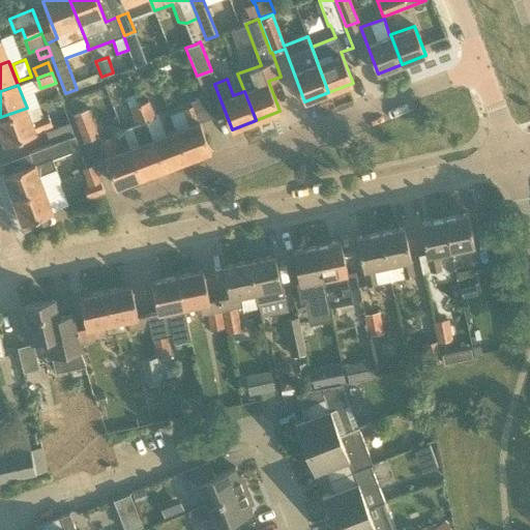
[(211,150),(202,122),(213,118),(204,95),(190,100),(193,107),(185,109),(190,124),(177,129),(188,159),(211,150)]
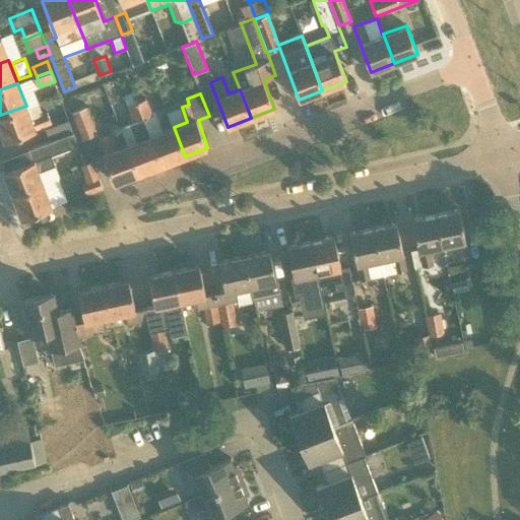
[(152,114),(145,98),(137,101),(161,165),(185,156),(174,127),(161,132),(154,113),(152,114)]
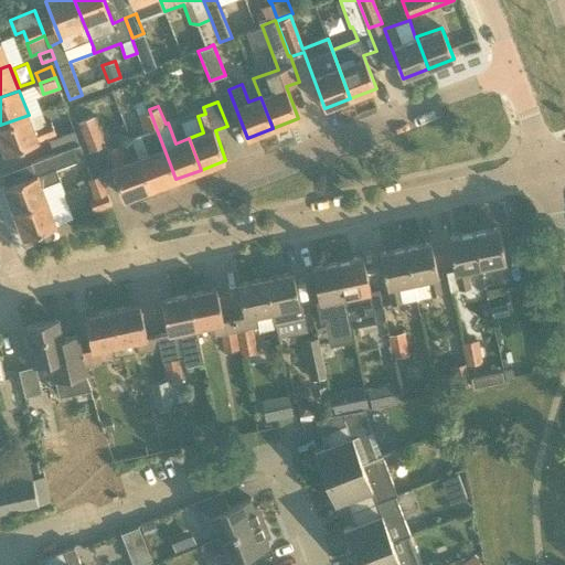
[(148,153),(139,158),(151,189),(176,179),(149,109),(138,114),(145,131),(141,134),(145,146),(148,153)]
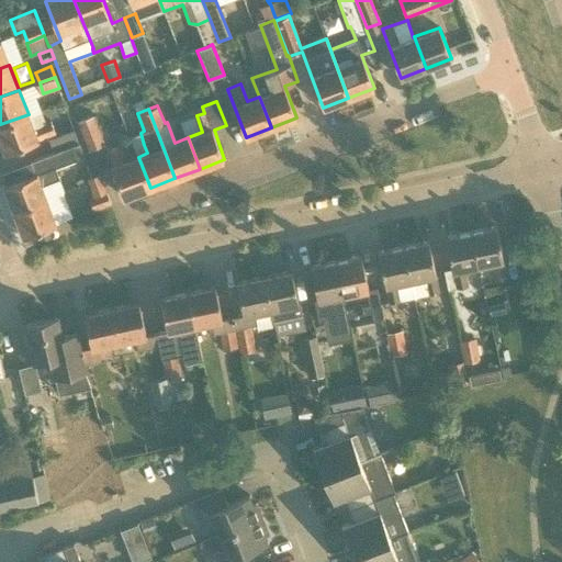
[(34,128),(29,114),(0,124),(0,137),(6,152),(56,133),(52,121),(34,128)]
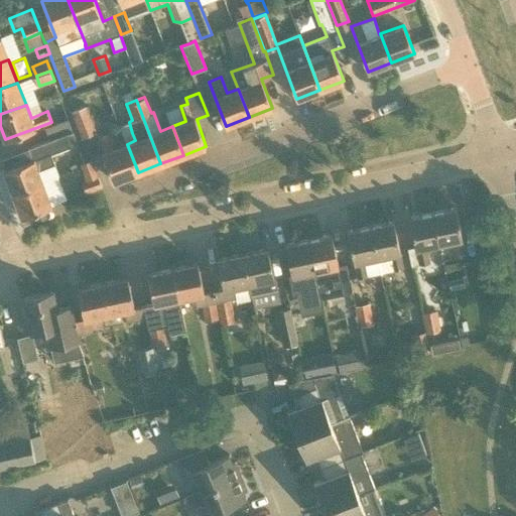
[(72,111),(81,137),(96,132),(86,106),(72,111)]
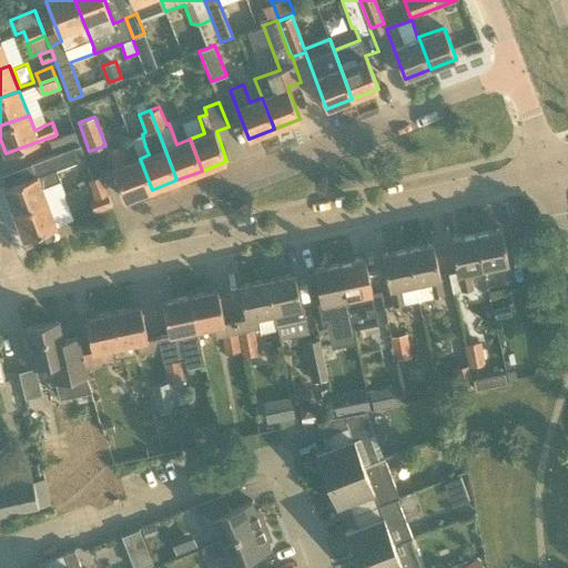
[(57,151),(79,142),(74,130),(52,139),(57,151)]
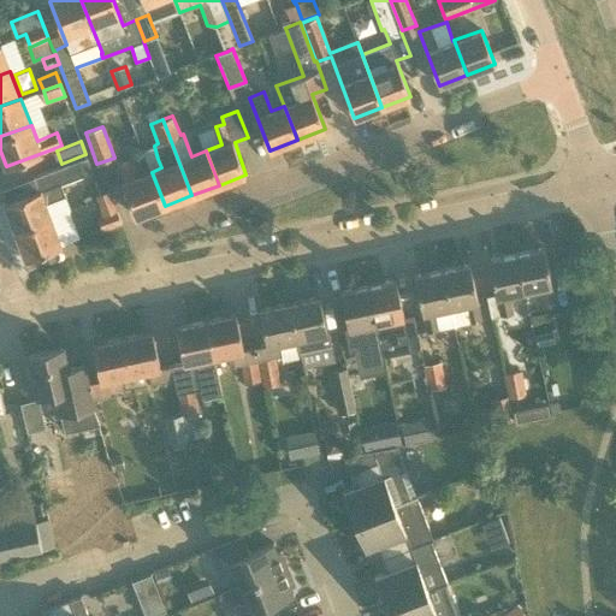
[(16,232),(52,218),(52,217),(70,209),(60,184),(92,172),(87,157),(34,177),(39,190),(5,203),(16,232)]
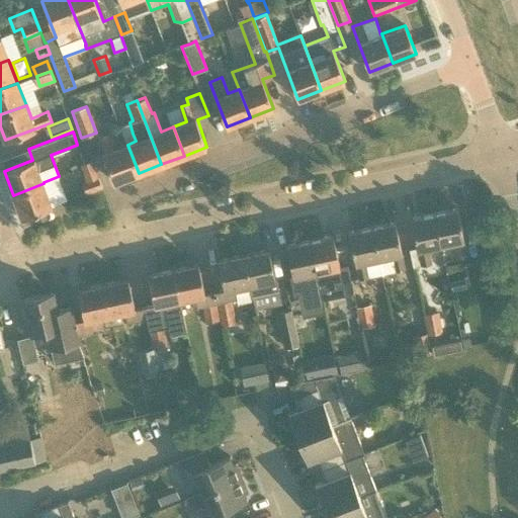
[(139,173),(127,145),(114,149),(109,135),(98,139),(114,182),(139,173)]
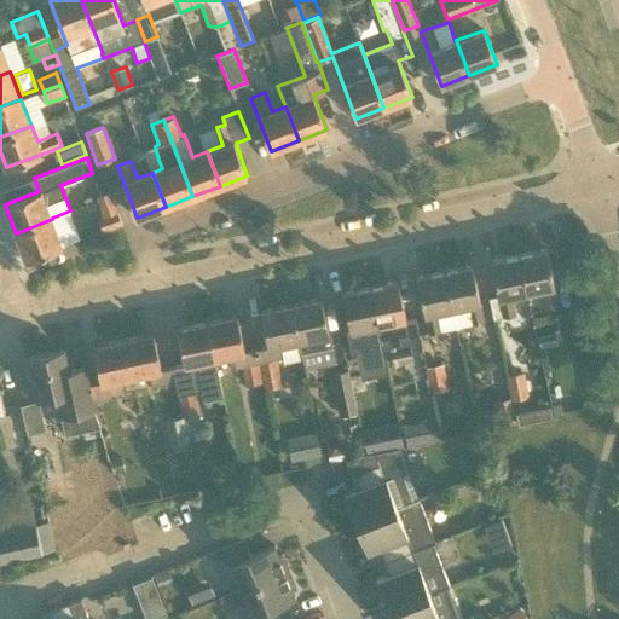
[(104,215),(117,210),(109,191),(96,196),(104,215)]
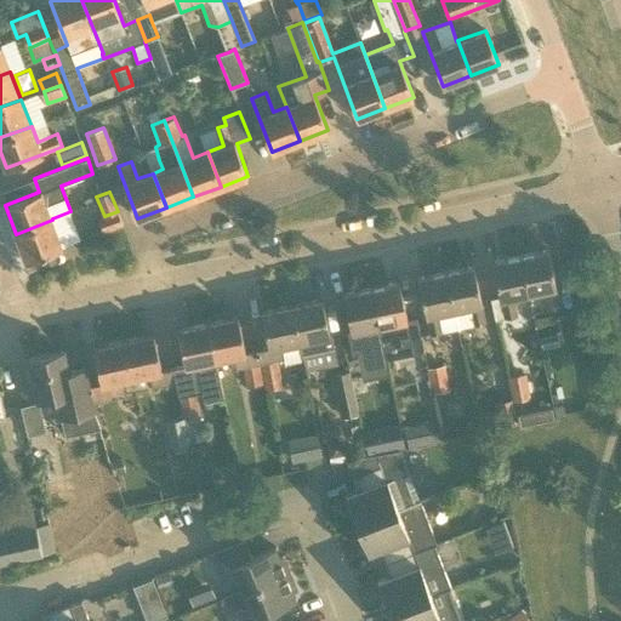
[(118,211),(104,216),(98,218),(103,232),(123,223),(118,211)]
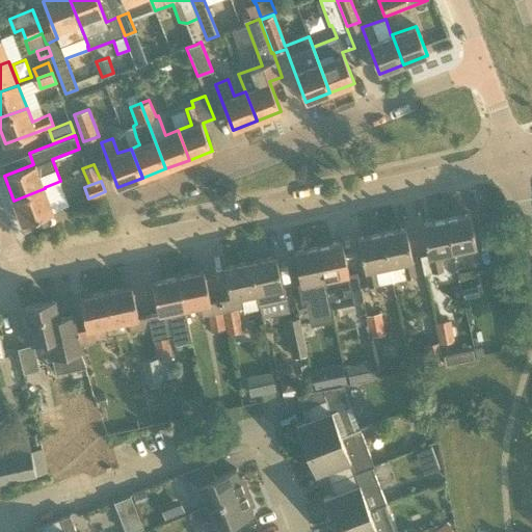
[(22,223),(53,211),(45,188),(14,201),(22,223)]
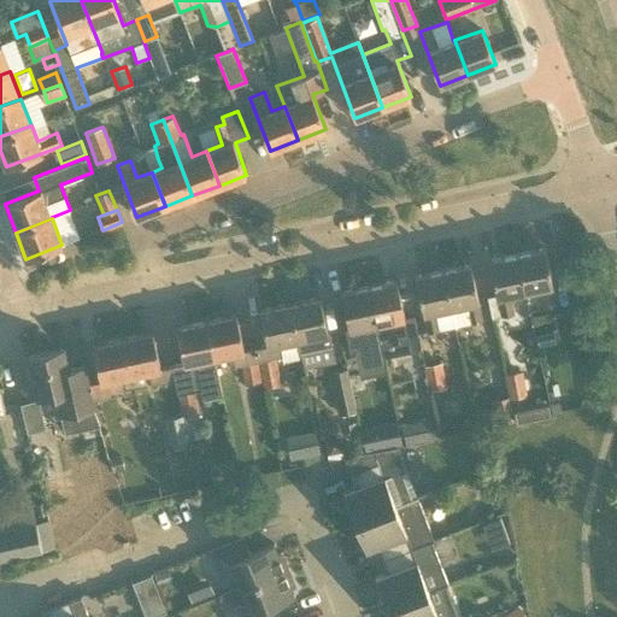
[(546,306),(557,304),(545,248),(517,253),(526,292),(542,288),(546,306)]
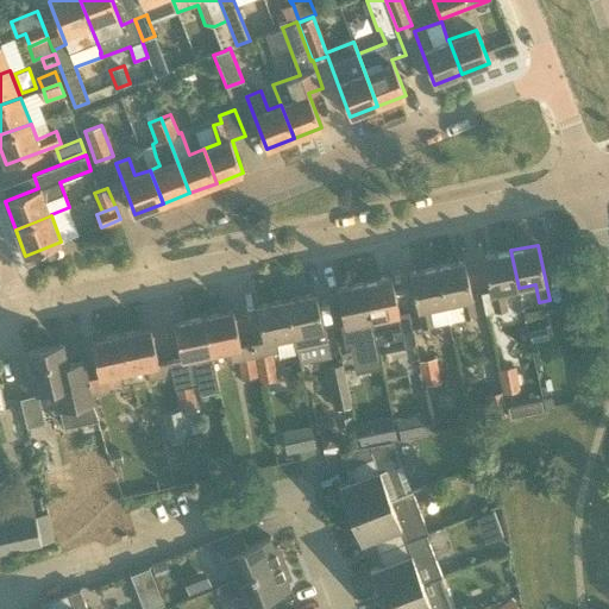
[(485,314),(509,309),(504,292),(519,288),(510,250),(483,256),(490,290),(481,293),(485,314)]
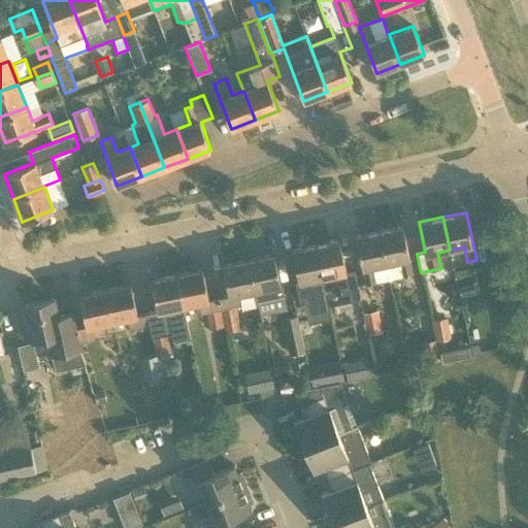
[(378,231),(389,279),(413,274),(402,226),(378,231)]
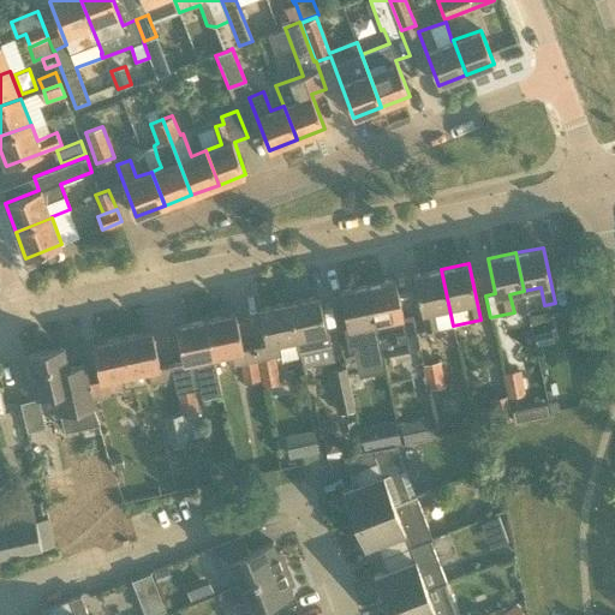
[(453,326),(441,269),(415,275),(427,332),(453,326)]
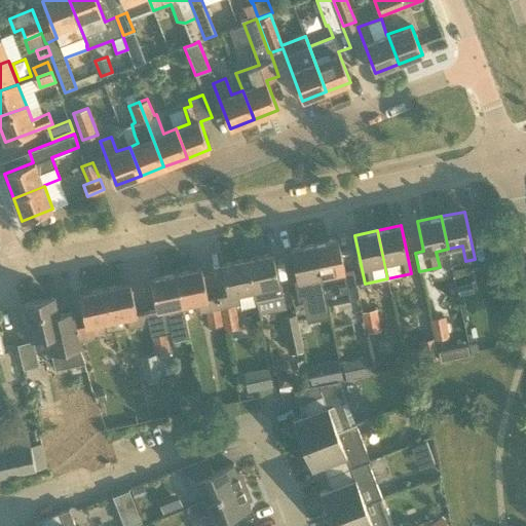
[(314,243),(323,284),(325,292),(348,287),(338,238),(314,243)]
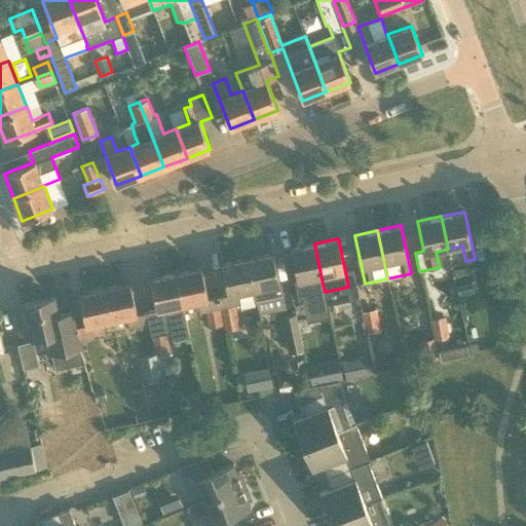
[(299,300),(311,297),(308,287),(323,284),(314,243),(291,249),(297,279),(294,279),(299,300)]
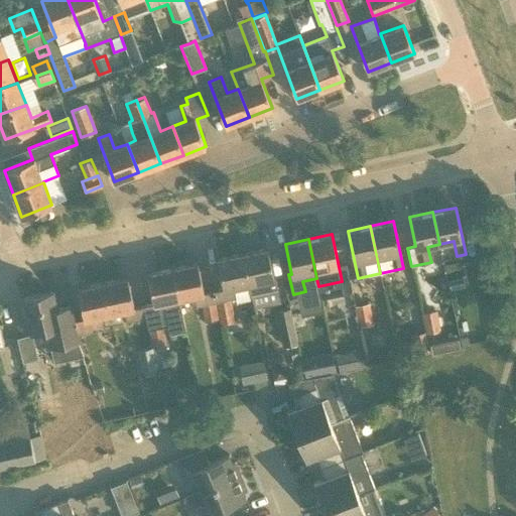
[(274,277),(267,248),(242,253),(249,283),(251,293),(278,288),(275,277),(274,277)]
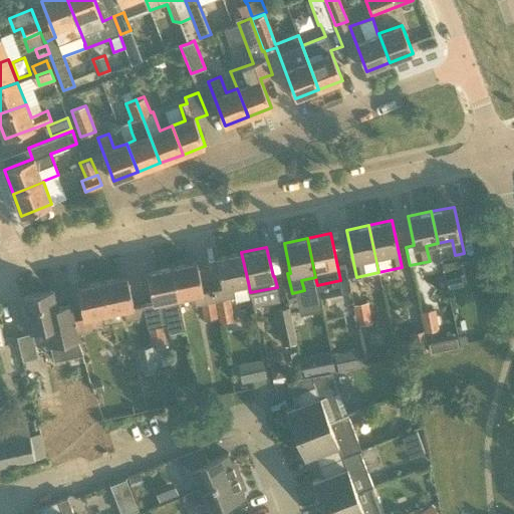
[(215,300),(234,296),(232,285),(248,282),(241,252),(216,257),(223,287),(213,289),(215,300)]
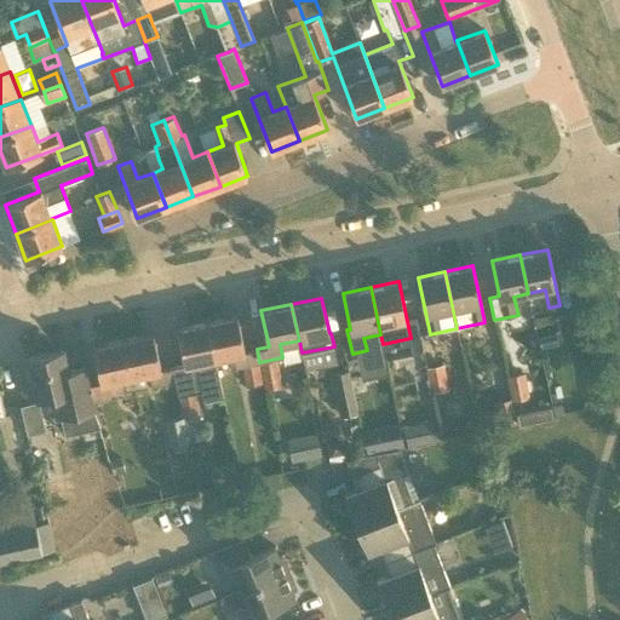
[(245,351),(237,316),(207,322),(214,359),(233,355),(235,367),(241,366),(246,386),(264,382),(260,365),(259,362),(257,349),(245,351)]
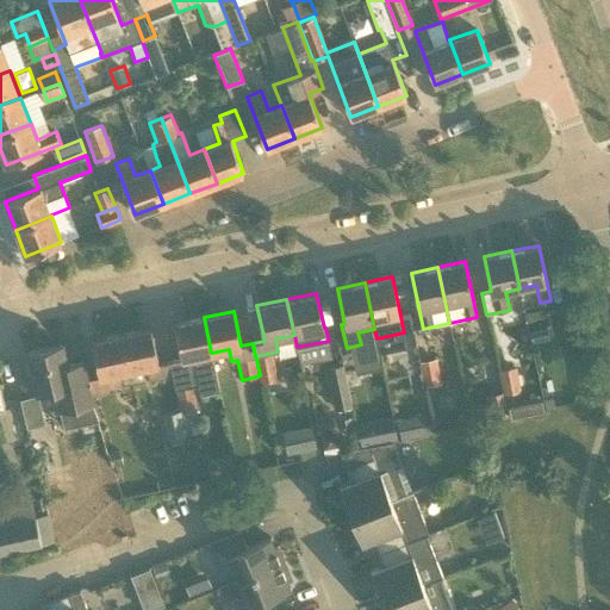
[(193,356),(211,353),(204,317),(174,323),(181,359),(170,361),(176,387),(179,404),(181,412),(197,409),(194,394),(201,393),(193,356)]
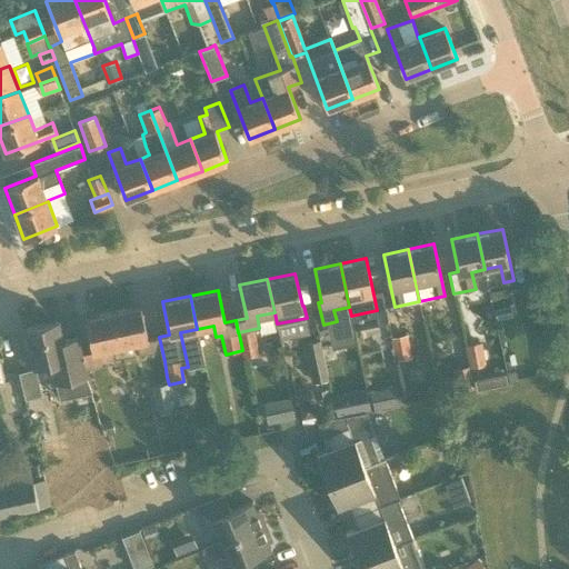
[(121,346),(137,342),(139,353),(160,349),(163,362),(165,361),(159,337),(148,339),(141,306),(113,311),(121,346)]
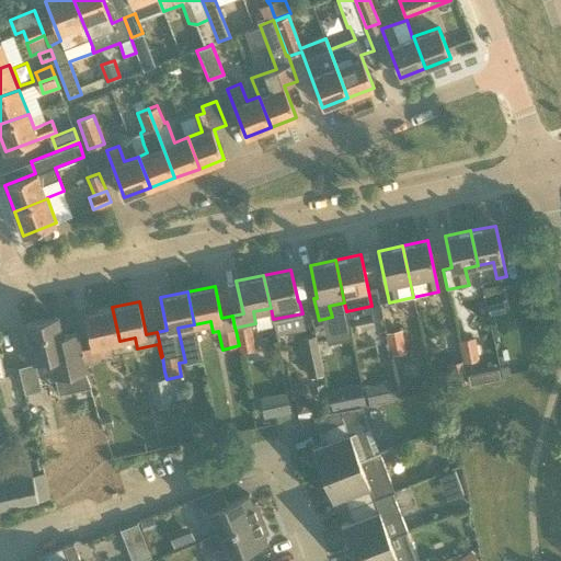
[(82,359),(105,355),(103,344),(119,341),(112,307),(84,313),(91,345),(80,348),(82,359)]
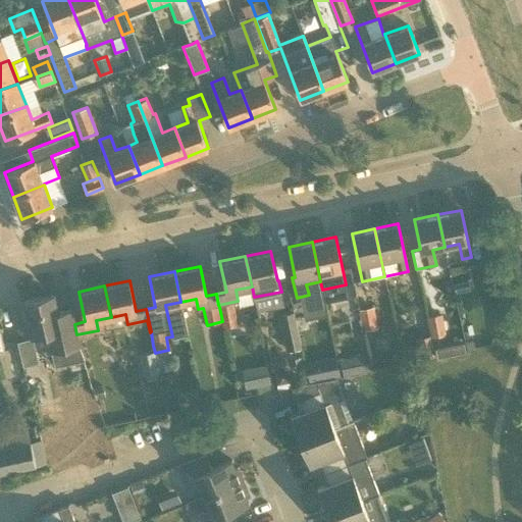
[(80,346),(76,334),(74,324),(71,309),(57,312),(53,294),(23,301),(32,338),(48,335),(50,344),(51,352),(80,346)]
